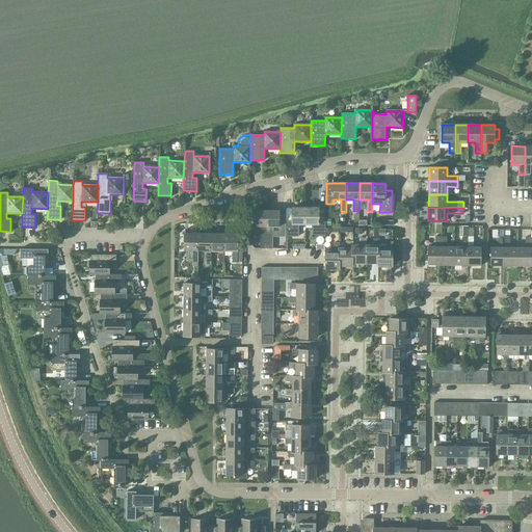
[(298,224),(306,224),(306,208),(292,208),(292,222),(286,222),(286,236),(298,236),(298,224)]
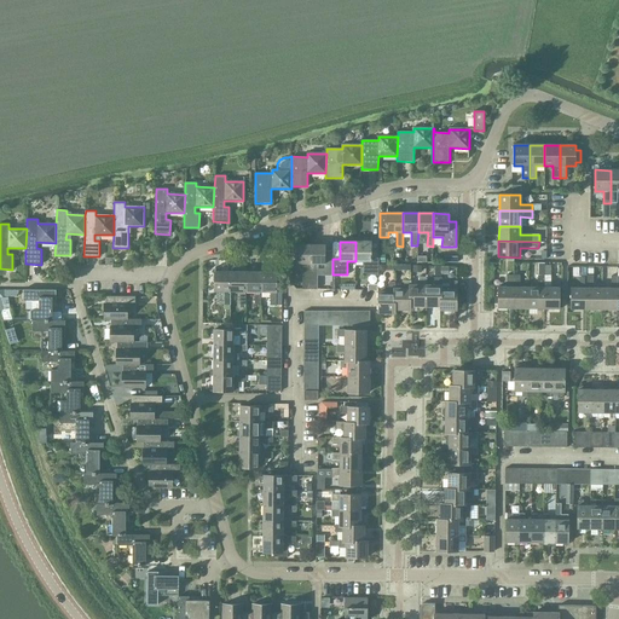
[(371,242),(356,242),(356,261),(363,261),(363,275),(379,276),(379,271),(379,264),(379,258),(379,253),(371,253),(371,242)]
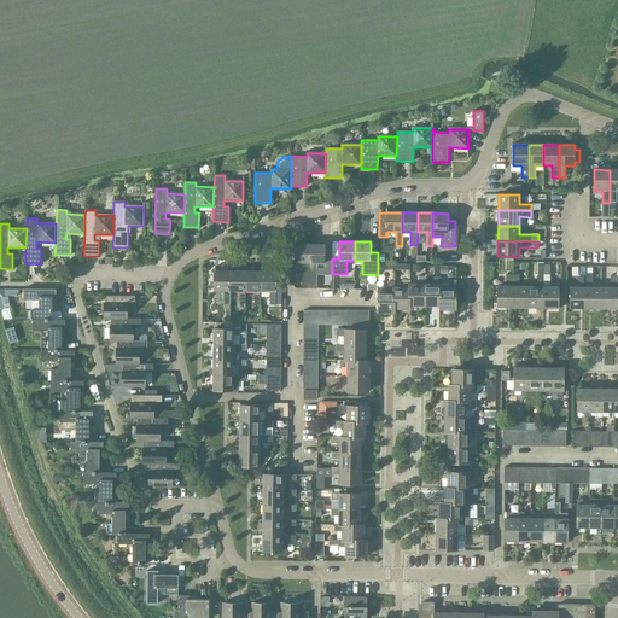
[(302,289),(309,289),(310,245),(295,244),(295,263),(302,263),(302,289)]
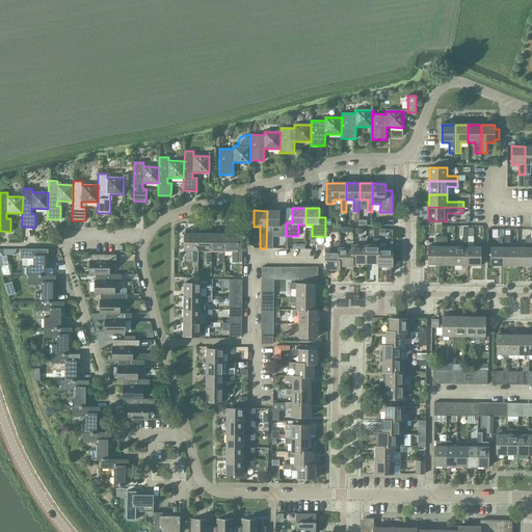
[(280,211),(267,211),(266,248),(272,248),(273,227),(280,228),(280,225),(285,225),(286,214),(280,213),(280,211)]
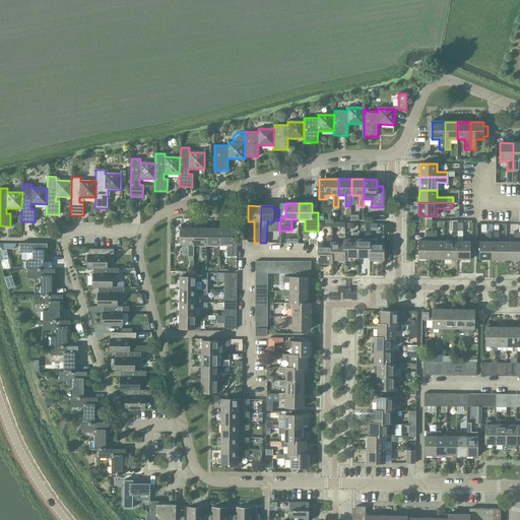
[(194,256),(194,245),(194,229),(181,229),(180,245),(189,245),(188,256),(194,256)]
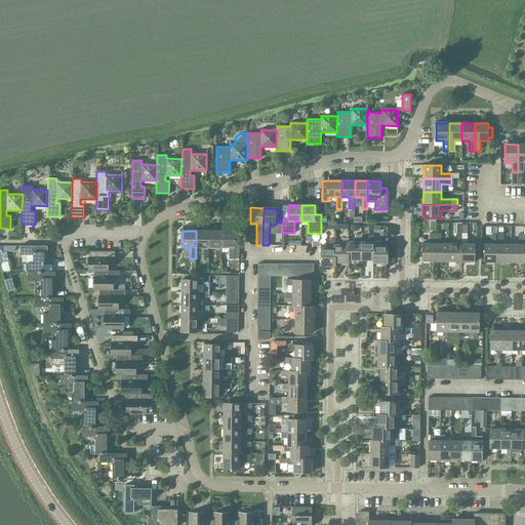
[(208,231),(196,231),(196,247),(203,247),(203,258),(208,258),(208,247),(208,231)]
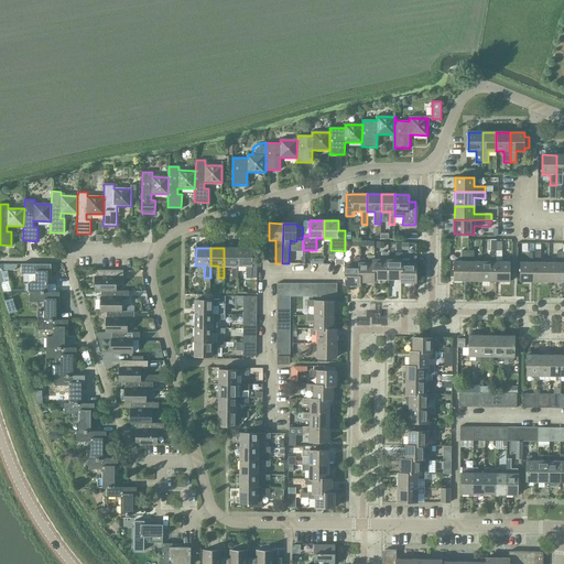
[(238,248),(224,248),(224,266),(232,266),(232,279),(238,279),(238,266),(238,248)]
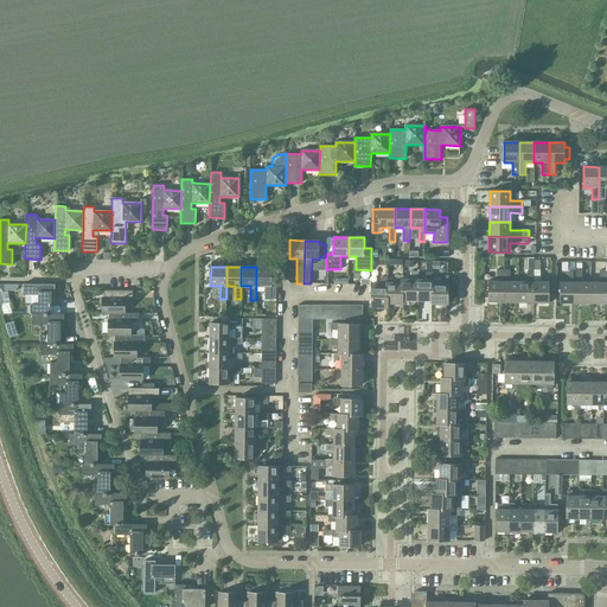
[(270,268),(256,267),(256,286),(264,286),(264,300),(270,300),(270,295),(276,295),(276,286),(270,286),(270,268)]
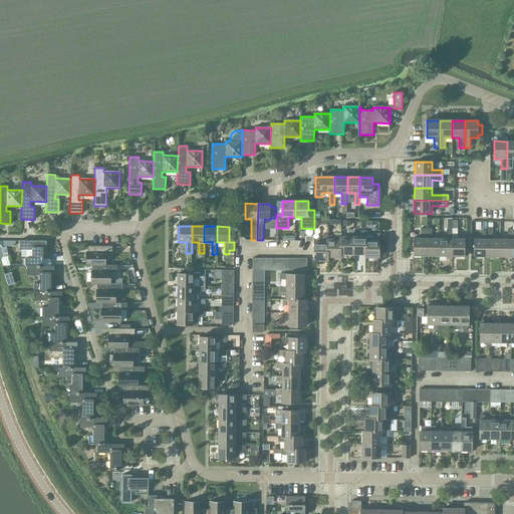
[(427,256),(427,228),(422,228),(422,239),(414,238),(414,256),(427,256)]
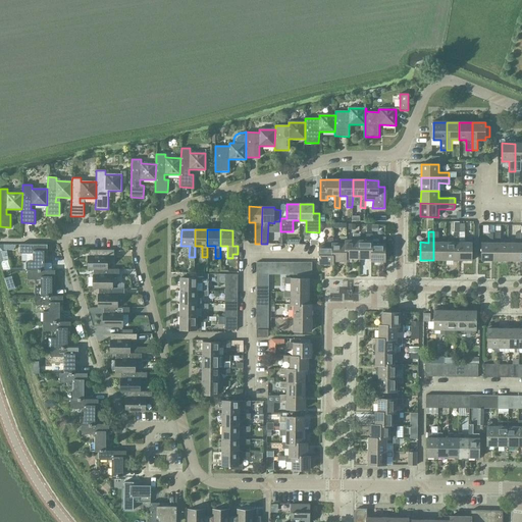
[(438,232),(433,231),(433,260),(446,260),(446,243),(438,243),(438,232)]
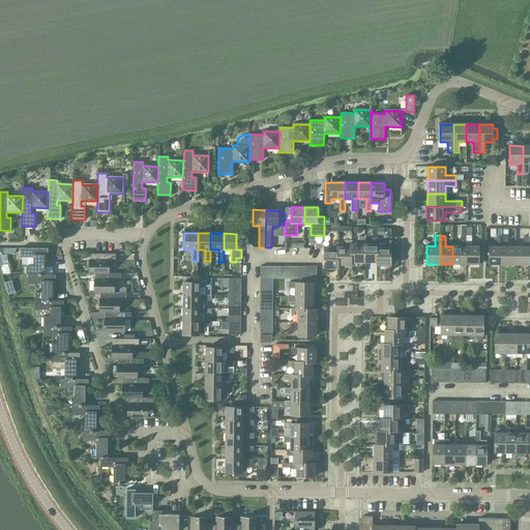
[(461,246),(452,246),(452,264),(466,264),(466,236),(461,236),(461,246)]
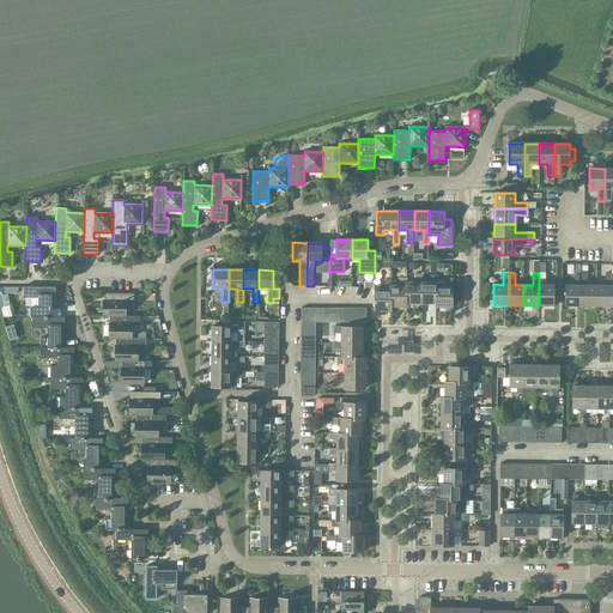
[(545,273),(539,273),(539,305),(554,305),(554,285),(545,285),(545,273)]
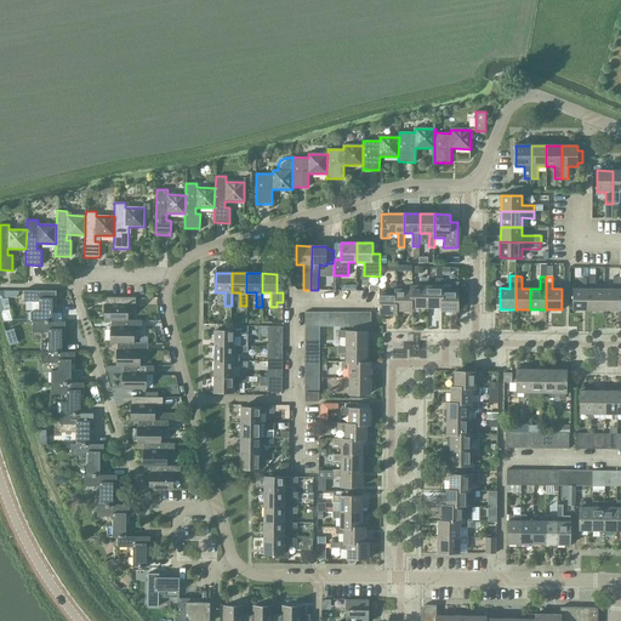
[(573,309),(588,309),(588,277),(582,277),(582,289),(573,289),(573,309)]
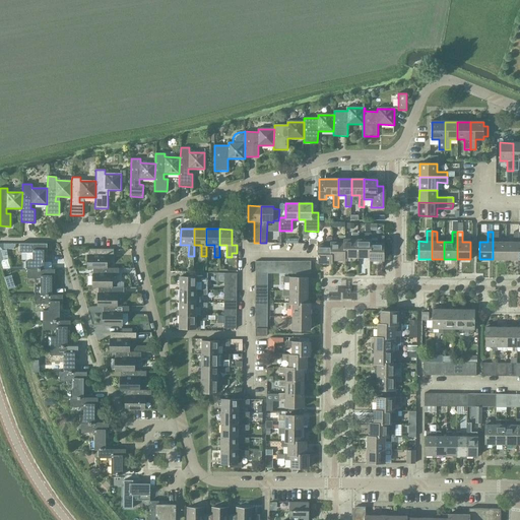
[(499,232),(493,232),(493,259),(506,259),(506,243),(499,242),(499,232)]
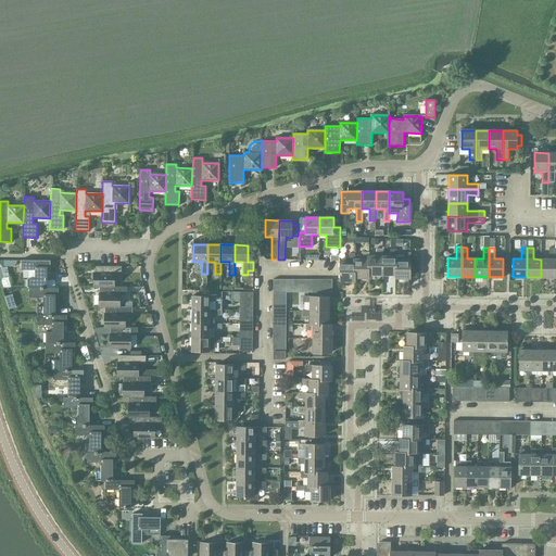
[(548,260),(541,260),(541,277),(554,278),(554,248),(548,248),(548,260)]
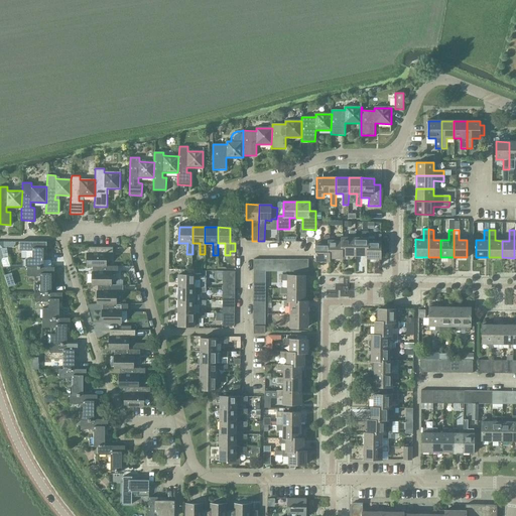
[(342,255),(355,255),(355,238),(355,232),(350,232),(350,238),(342,238),(342,255)]
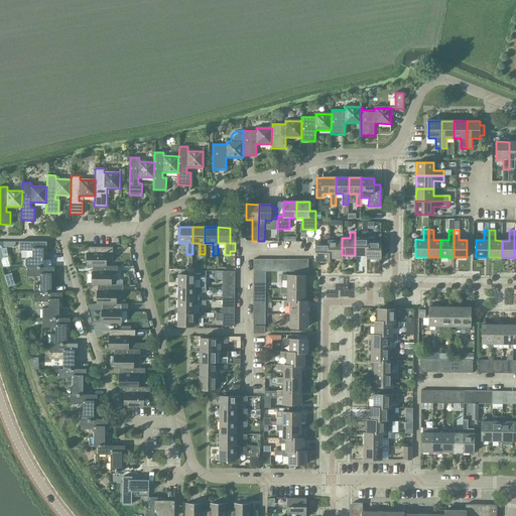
[(368,241),(368,235),(368,232),(363,232),(363,238),(355,238),(355,255),(367,255),(367,241),(368,241)]
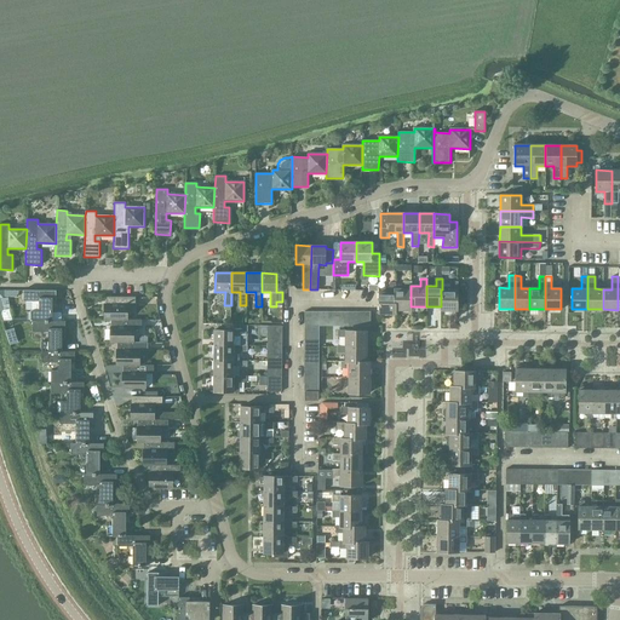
[(411,310),(411,306),(411,286),(411,281),(405,281),(405,290),(396,290),(395,290),(395,310),(411,310)]
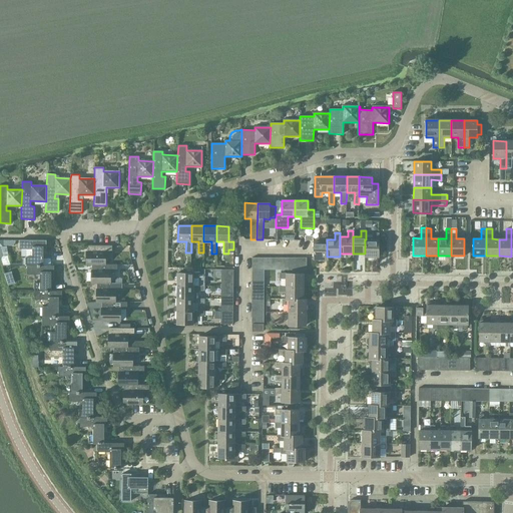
[(378,233),(366,233),(366,239),(365,239),(365,253),(365,257),(378,257),(378,233)]
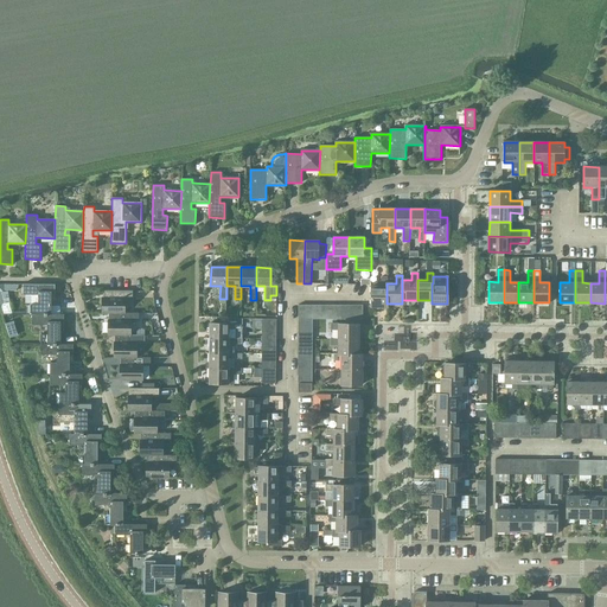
[(371,306),(371,307),(387,307),(387,304),(387,283),(388,283),(388,279),(379,279),(379,282),(375,282),(371,283),(371,285),(371,287),(371,306)]
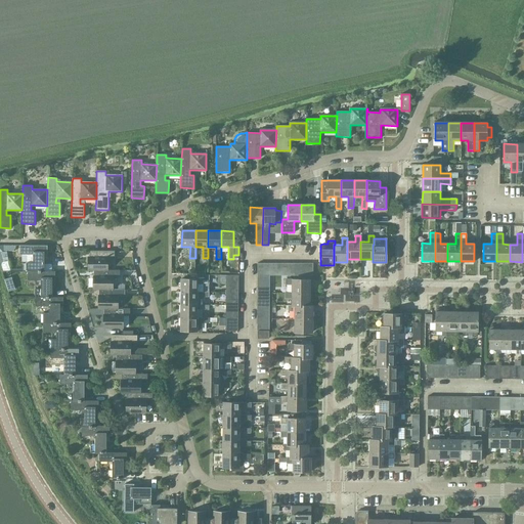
[(28,271),(33,271),(44,271),(45,255),(47,255),(48,246),(19,245),(19,255),(34,255),(34,262),(28,262),(28,271)]
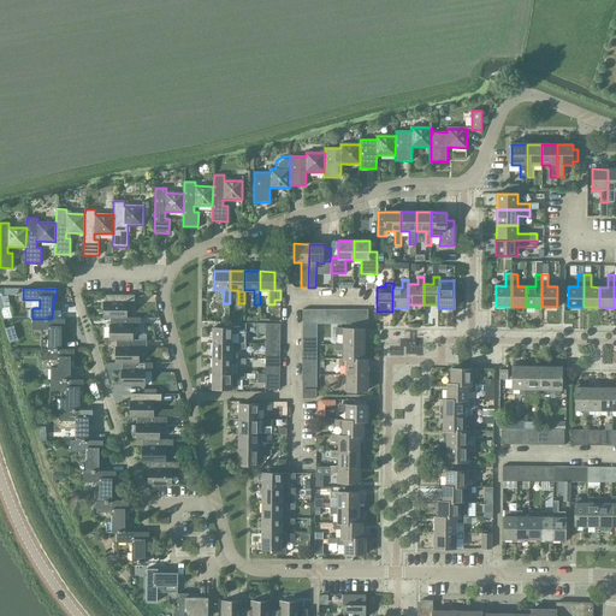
[(105,318),(111,318),(111,317),(126,318),(126,317),(128,301),(135,302),(135,295),(105,294),(105,318)]
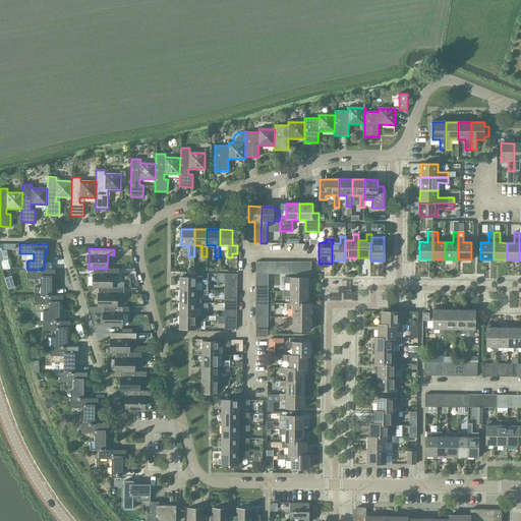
[(94,268),(94,269),(94,288),(99,288),(99,287),(112,288),(112,287),(112,275),(119,275),(119,268),(107,268),(107,269),(94,268)]
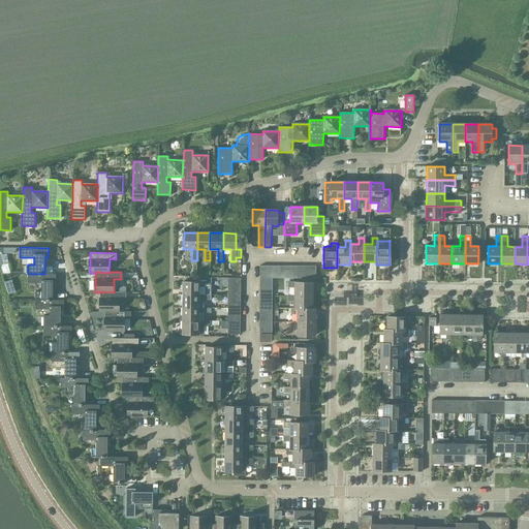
[(36,300),(41,300),(53,300),(53,283),(56,283),(56,274),(44,274),(33,274),(28,274),(28,283),(41,283),(41,291),(36,291),(36,300)]
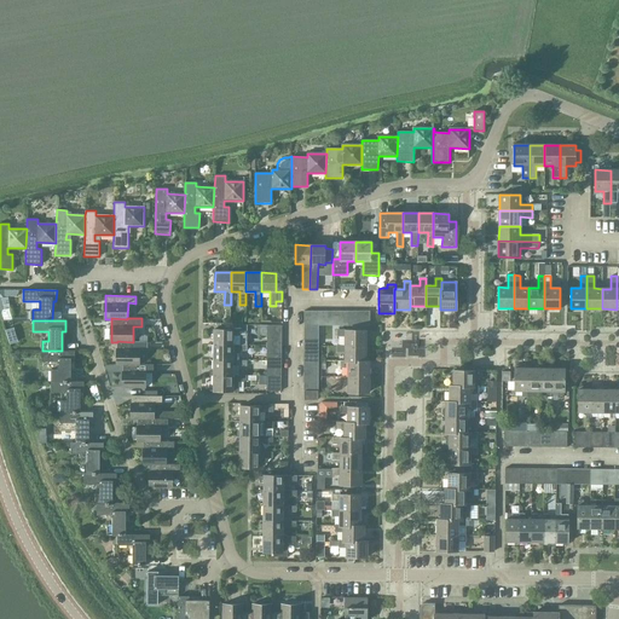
[(214,330),(214,345),(239,346),(239,336),(247,336),(247,324),(242,324),(242,323),(236,323),(233,323),(233,330),(214,330)]
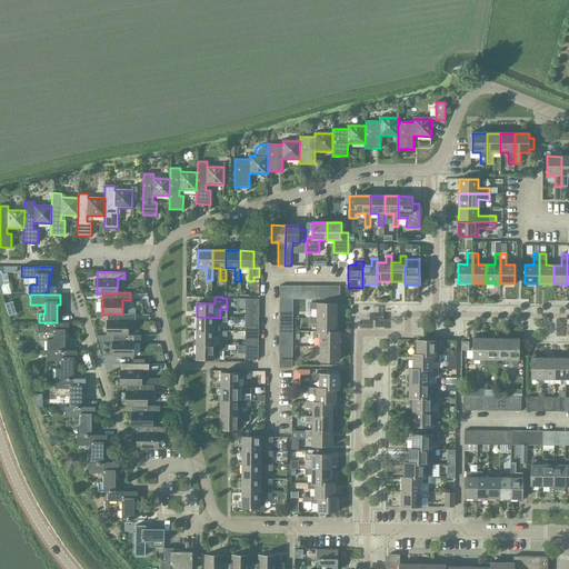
[(317,309),(317,318),(336,318),(336,305),(310,303),(310,309),(317,309)]
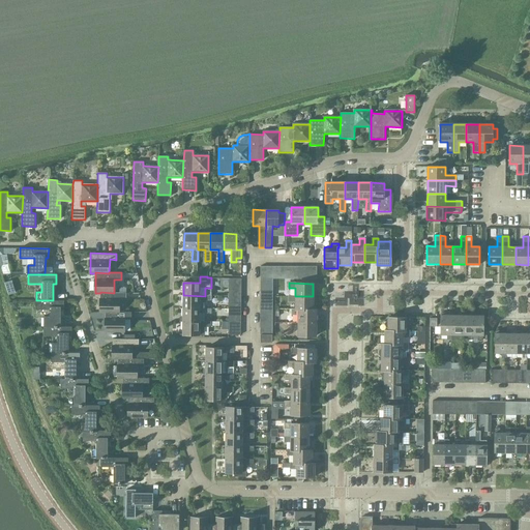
[(126,293),(114,292),(114,293),(100,292),(100,293),(100,313),(106,313),(106,312),(119,312),(120,299),(126,299),(126,293)]
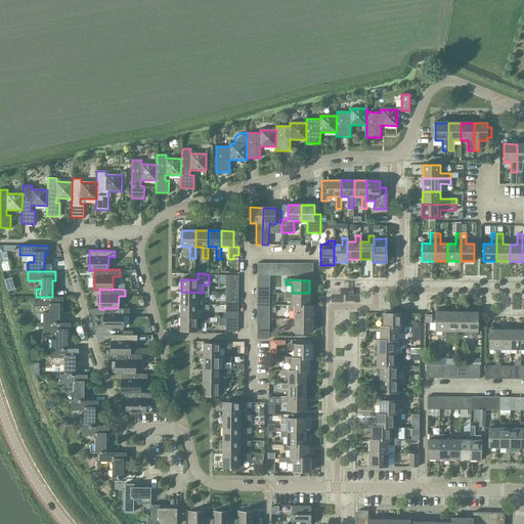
[(181,292),(181,305),(197,305),(201,305),(201,300),(204,300),(204,298),(209,298),(209,293),(203,293),(181,292)]
